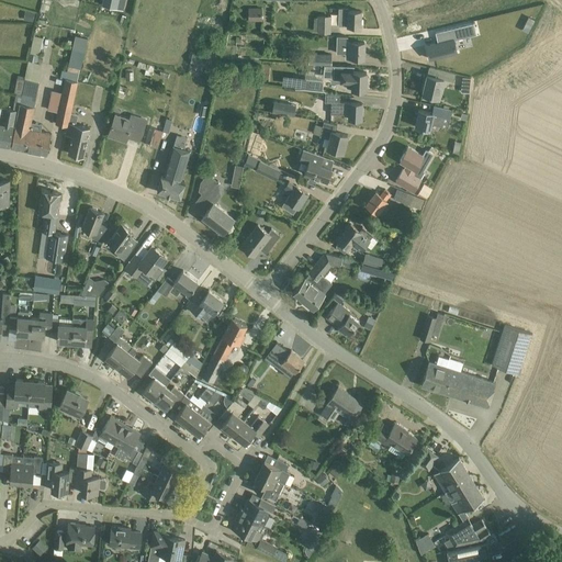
[(262,8),(248,8),(248,21),(262,21),(262,8)]
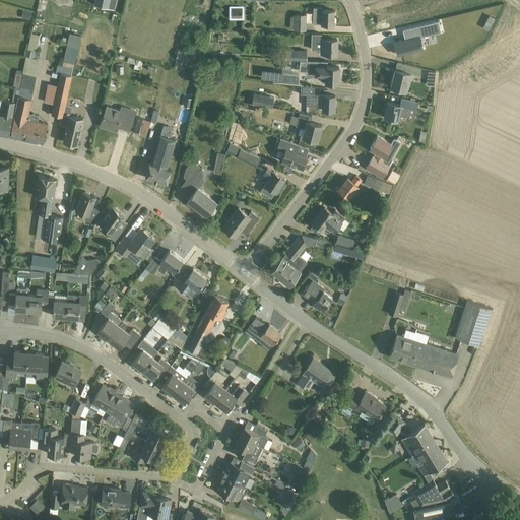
[(322,7),(314,7),(313,23),(321,23),(321,24),(333,24),(334,10),(322,10),(322,7)]
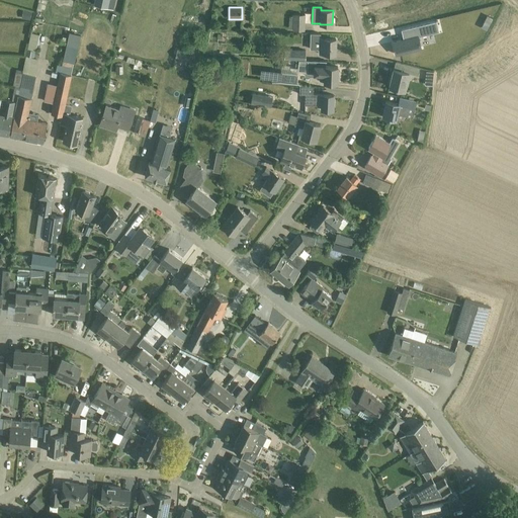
[(305,15),(293,14),(292,17),(289,17),(289,29),(304,30),(305,15)]
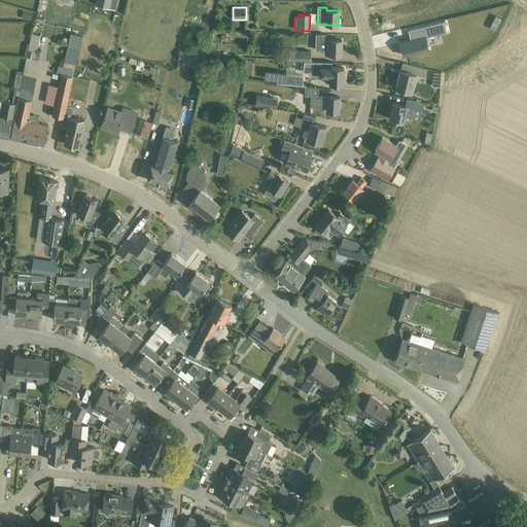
[(410,43),(399,46),(402,58),(427,51),(425,40),(445,35),(443,25),(408,34),(410,43)]
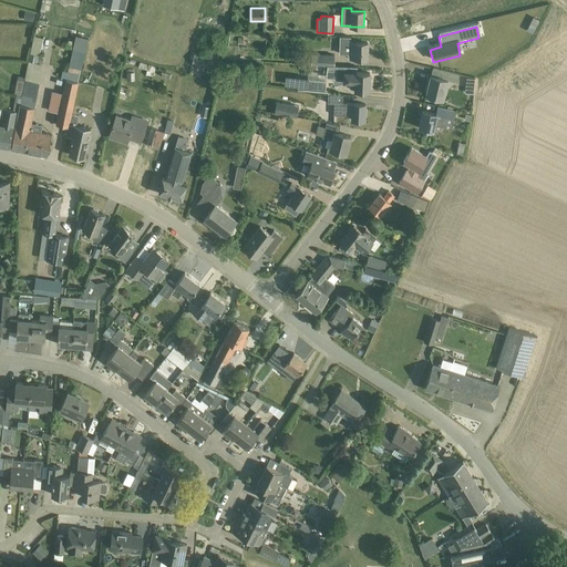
[(14,132),(11,148),(48,156),(51,135),(29,131),(42,64),(37,63),(38,55),(39,55),(43,38),(33,37),(26,78),(24,78),(21,96),(18,114),(14,132)]
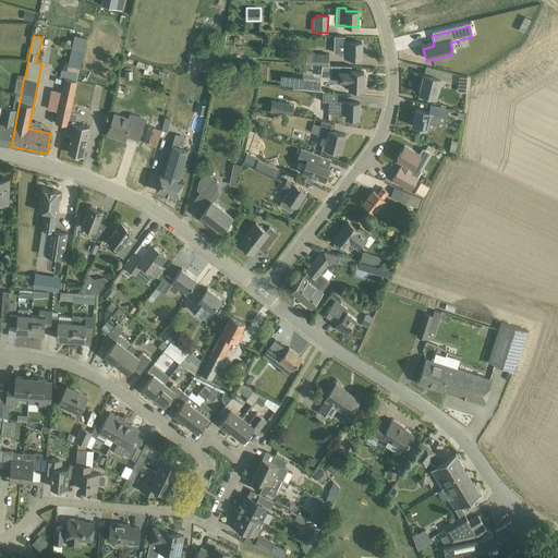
[(362,43),(351,41),(350,41),(344,41),(344,36),(335,36),(335,52),(343,53),(343,58),(361,58),(362,43)]
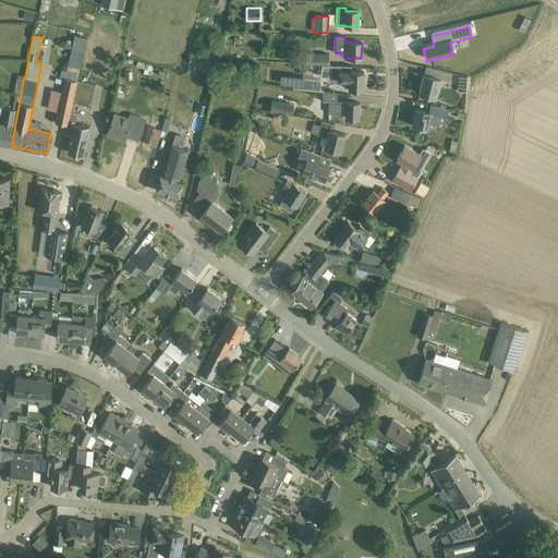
[(81,74),(86,50),(73,47),(68,71),(81,74)]
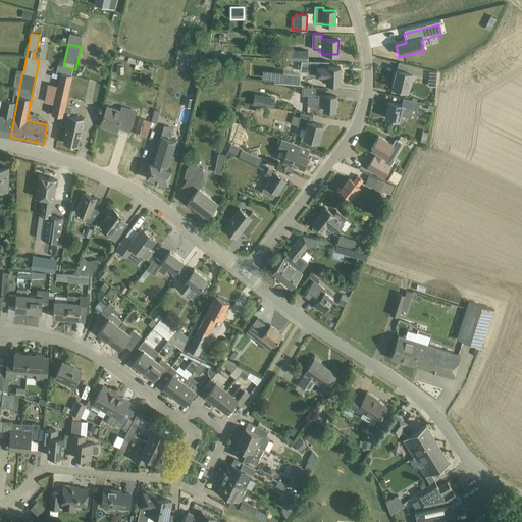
[(278,47),(268,46),(267,55),(277,56),(278,47)]
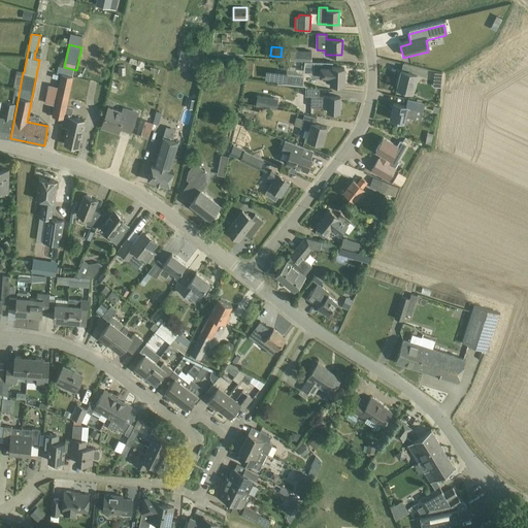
[(311,52),(290,51),(290,60),(310,61),(311,52)]
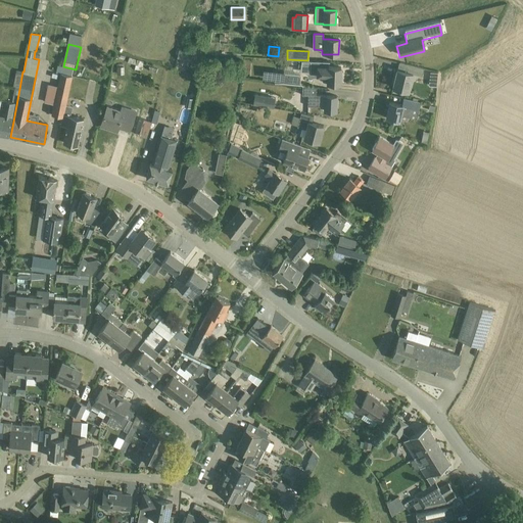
[(341,67),(328,66),(328,62),(302,61),(301,72),(307,73),(307,77),(323,78),(323,82),(328,82),(328,83),(340,84),(341,67)]
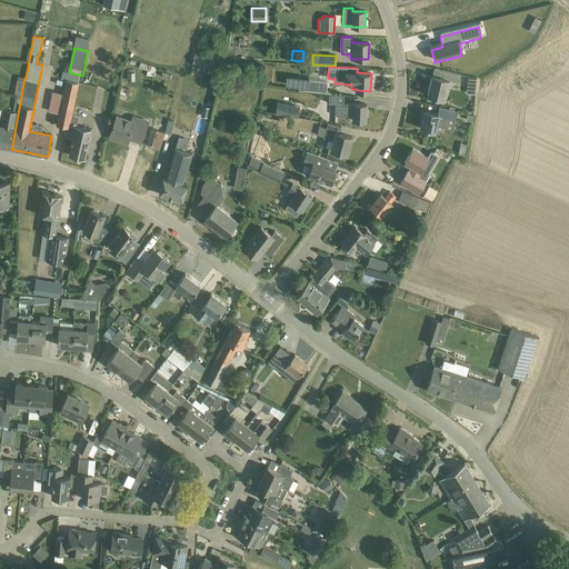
[(461,75),(453,72),(443,70),(441,78),(432,76),(428,95),(445,99),(449,80),(459,82),(461,75)]
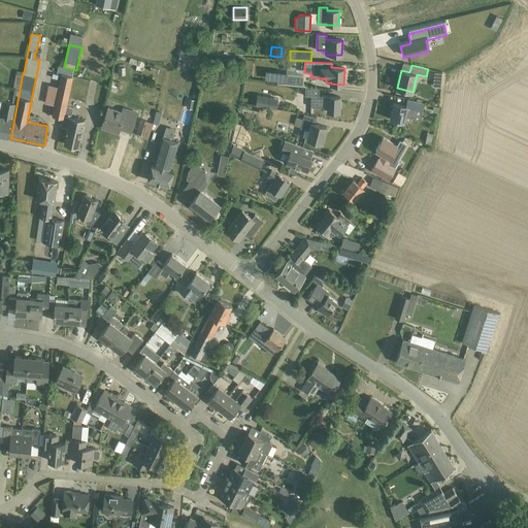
[(20,90),(23,72),(17,71),(13,87),(14,88),(11,103),(3,102),(1,117),(0,117),(0,136),(10,138),(13,123),(17,106),(20,90)]
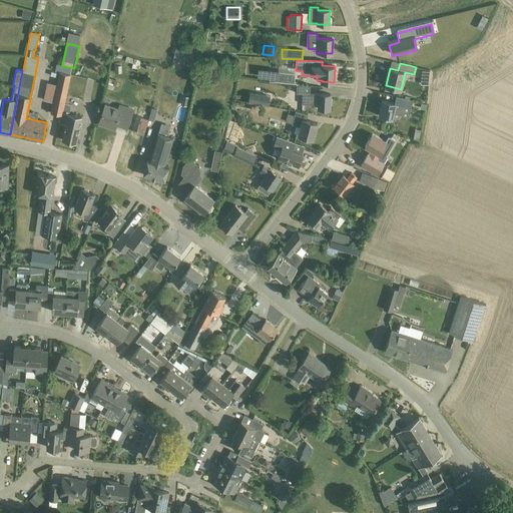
[(62,72),(61,72),(56,93),(67,96),(72,75),(62,72)]
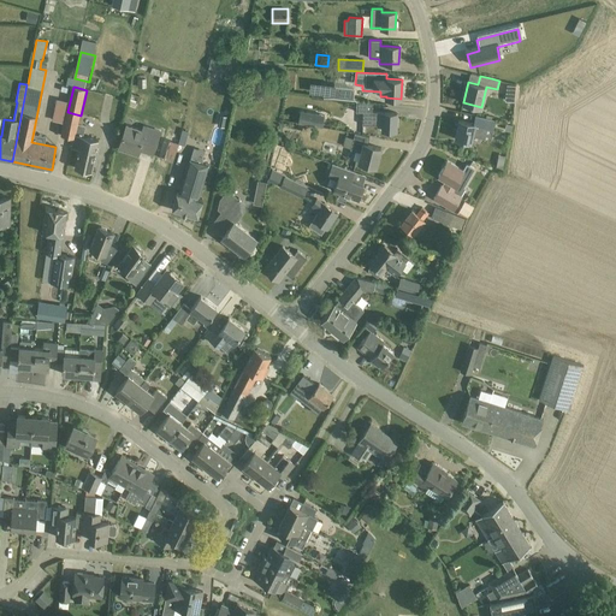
[(354,89),(333,87),(333,96),(353,98),(354,89)]
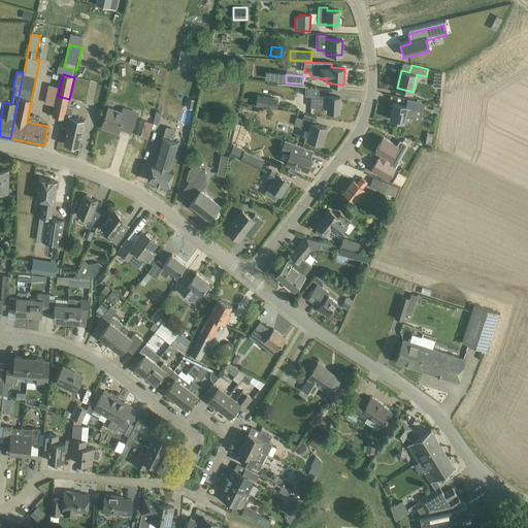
[(320,88),(305,87),(305,95),(311,96),(311,106),(328,107),(328,111),(339,112),(340,97),(319,96),(320,88)]
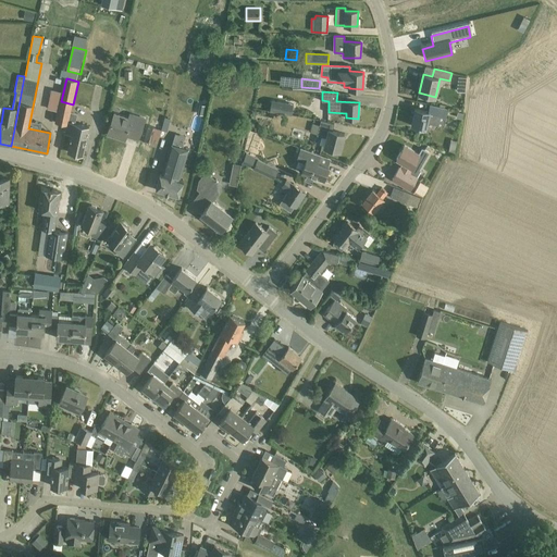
[(59,97),(50,96),(48,109),(56,110),(59,97)]
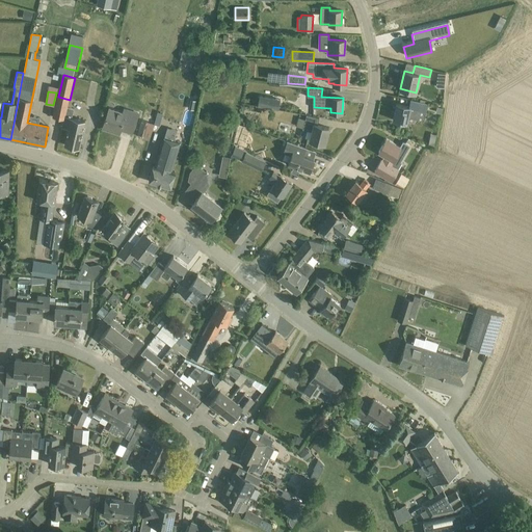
[(260,96),(258,106),(278,109),(281,100),(260,96)]
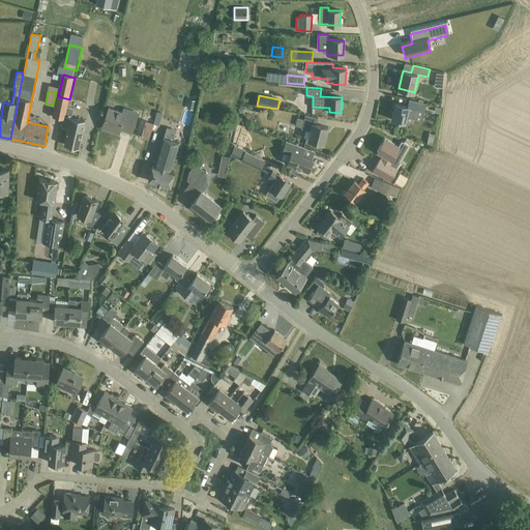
[(69,99),(58,96),(53,117),(63,119),(64,116),(65,116),(66,112),(69,99)]
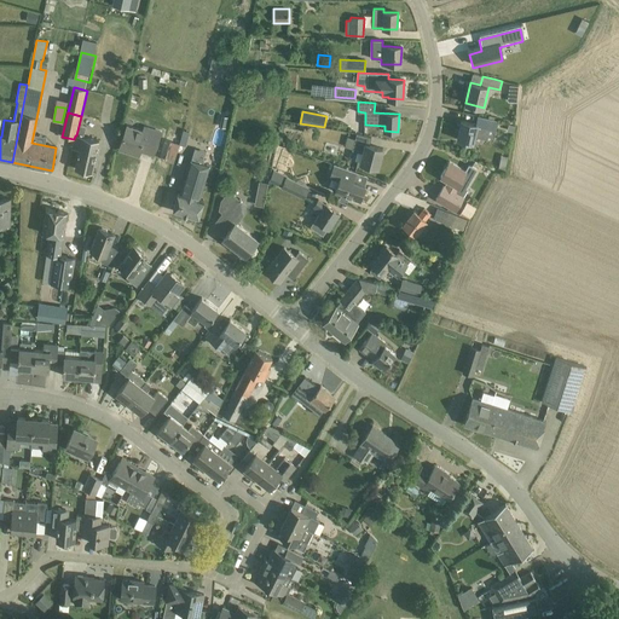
[(497,120),(490,119),(479,115),(476,125),(461,121),(457,139),(473,143),(474,137),(484,138),(485,134),(493,137),(497,120)]
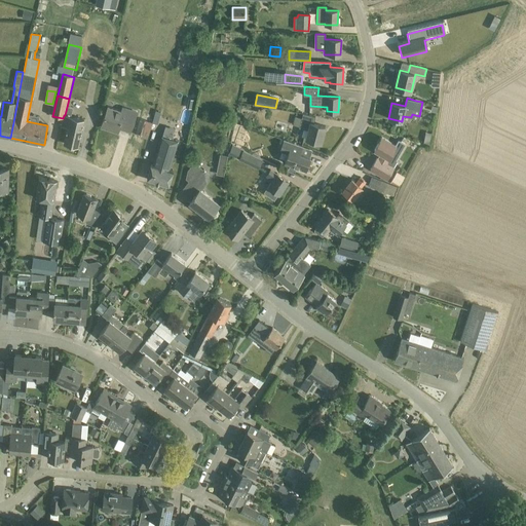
[(101,126),(110,129),(118,133),(119,128),(130,132),(138,112),(122,107),(120,111),(108,107),(101,126)]
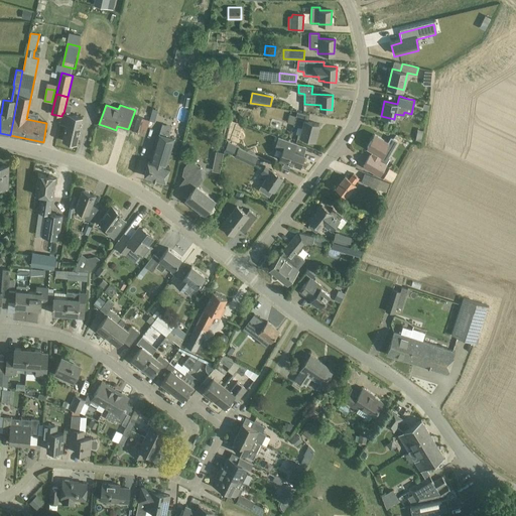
[(189,107),(178,106),(176,122),(187,124),(189,107)]
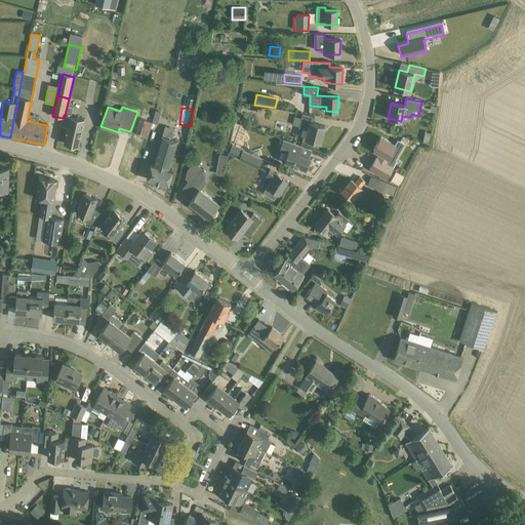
[(314,117),(305,114),(301,113),(298,127),(308,130),(306,137),(320,142),(325,126),(313,123),(314,117)]
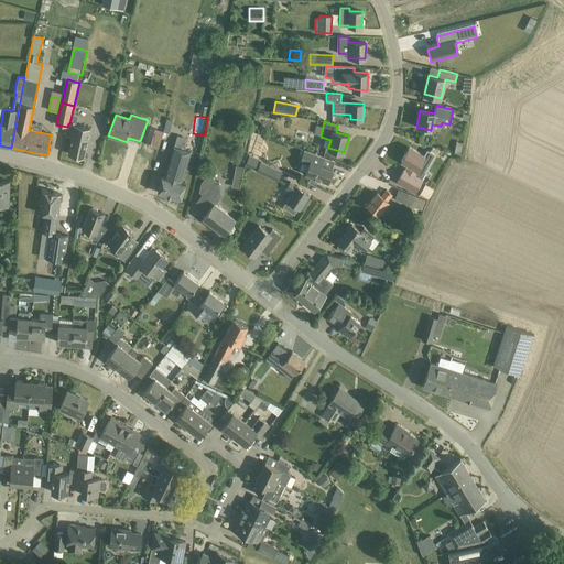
[(69,123),(68,123),(67,127),(65,134),(73,137),(68,154),(84,158),(90,128),(69,123)]
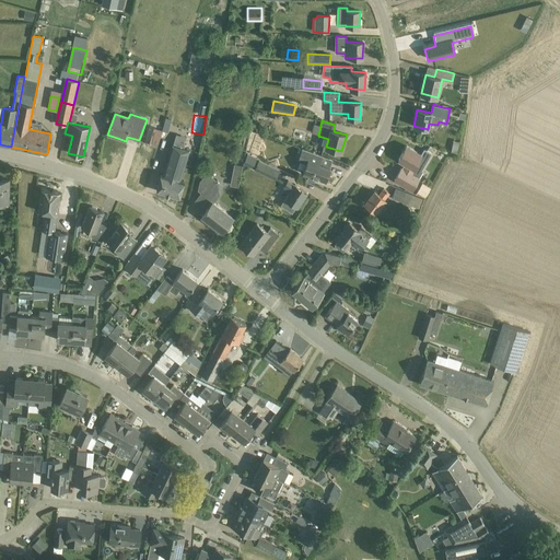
[(159,147),(164,129),(156,127),(151,144),(159,147)]
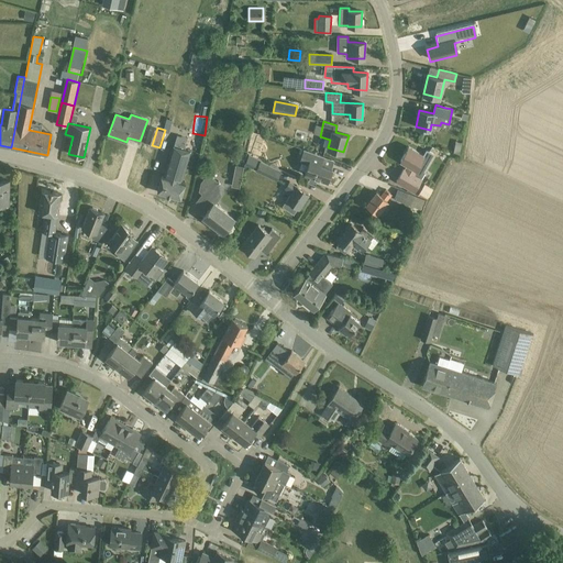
[(186,142),(176,139),(174,145),(184,148),(186,142)]
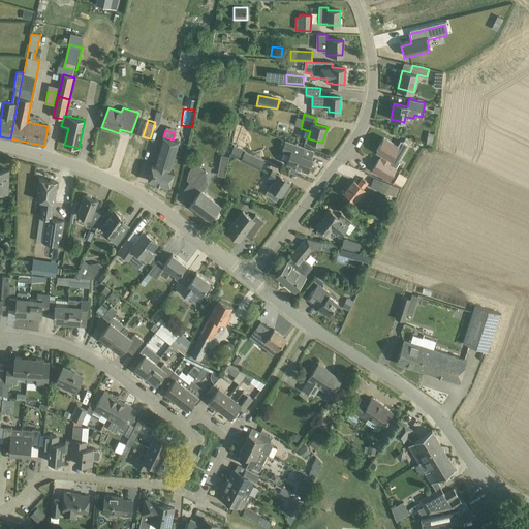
[(153,164),(151,170),(148,180),(168,187),(174,170),(170,169),(179,142),(173,139),(163,136),(154,164),(153,164)]
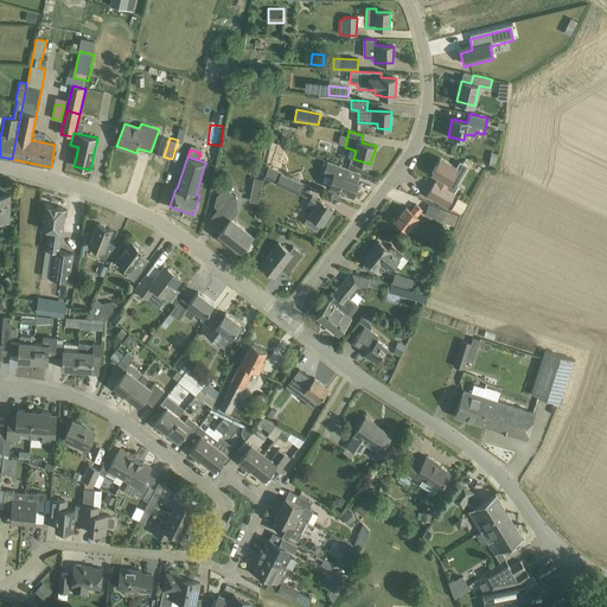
[(467,166),(460,161),(457,167),(441,159),(432,173),(441,179),(438,184),(435,181),(427,196),(447,206),(454,193),(446,187),(449,180),(457,184),(467,166)]
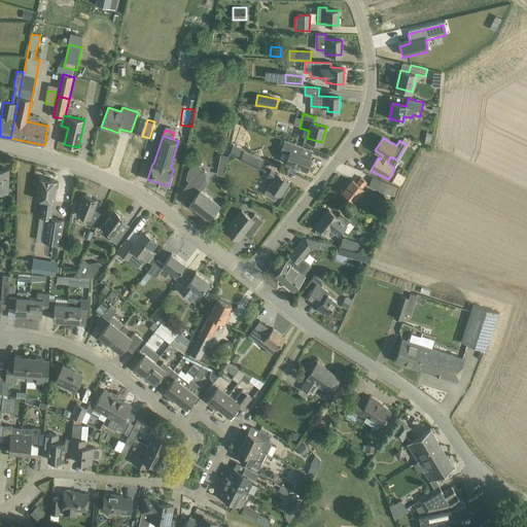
[(303,146),(293,143),(285,140),(281,148),(289,151),(285,163),(299,168),(297,170),(305,173),(306,170),(307,171),(311,157),(301,154),(303,146)]
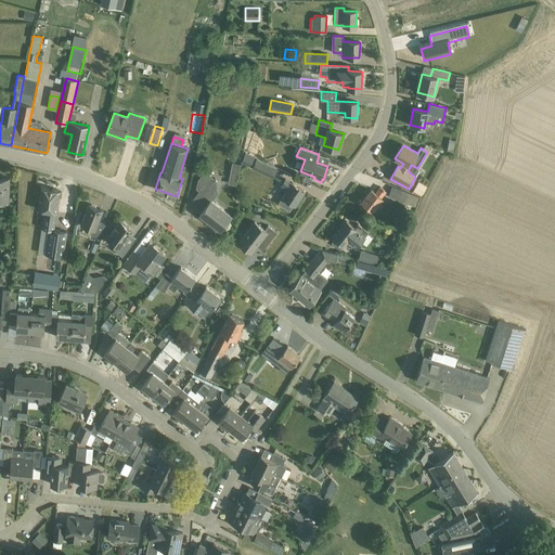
[(272,178),(276,168),(256,158),(252,168),(272,178)]
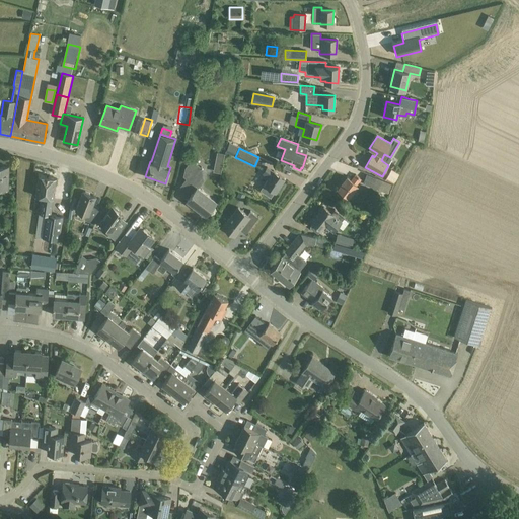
[(217,152),(213,172),(221,173),(225,154),(217,152)]
